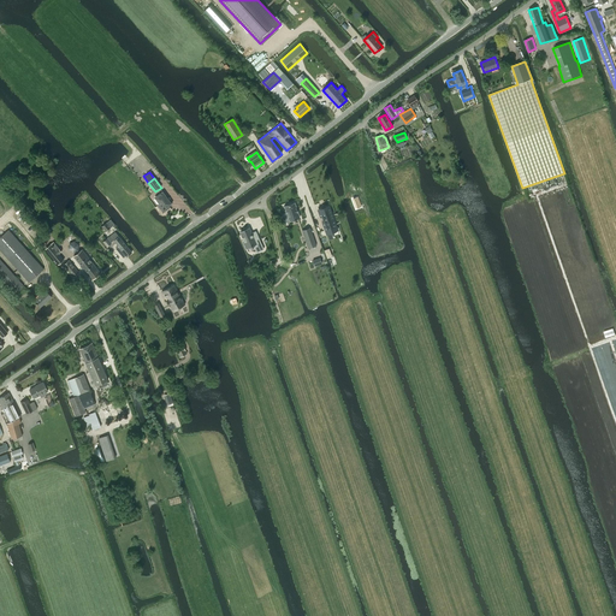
[(163,191),(155,197),(160,203),(158,205),(163,212),(170,207),(169,205),(171,203),(169,201),(170,200),(170,199),(169,197),(167,199),(163,191)]
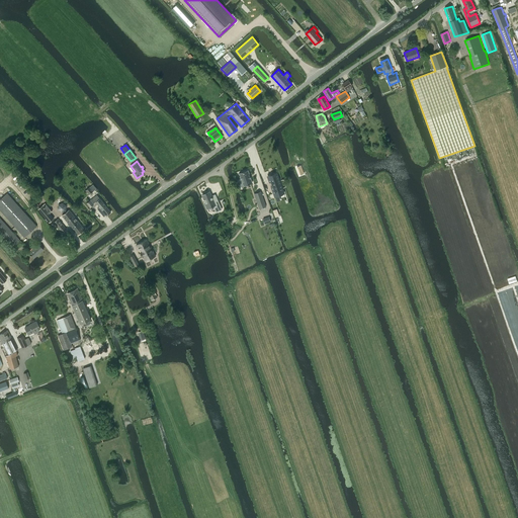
[(241,178),(237,180),(239,185),(243,183),(243,186),(252,183),(247,170),(239,173),(241,178)]
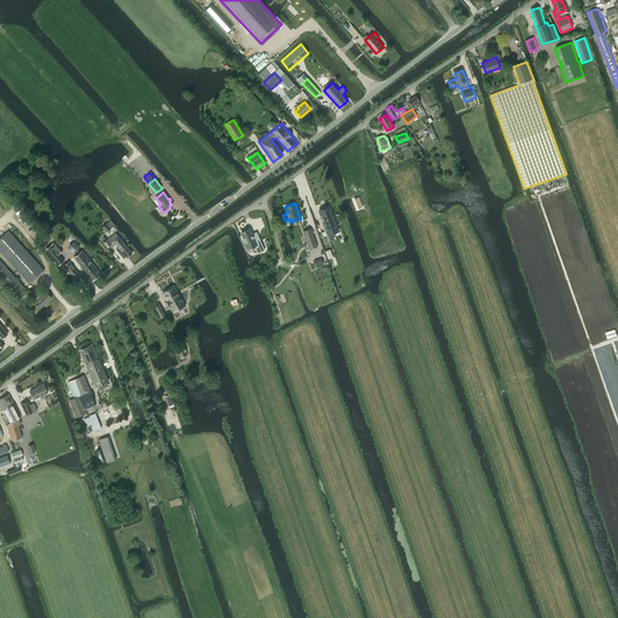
[(331,205),(318,210),(327,235),(328,235),(332,233),(339,231),(331,205)]
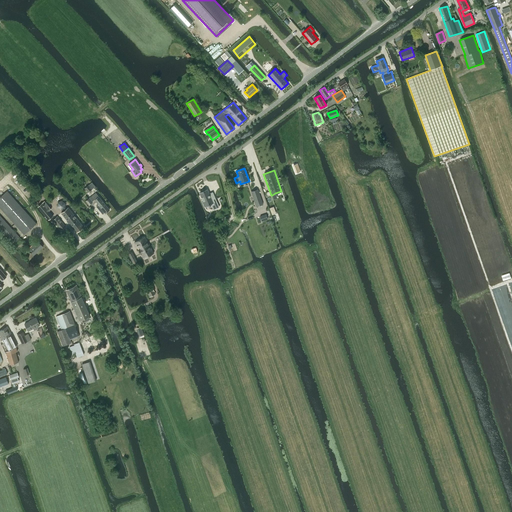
[(219,207),(214,196),(211,197),(209,193),(207,189),(199,192),(203,200),(202,200),(204,206),(210,204),(213,209),(219,207)]
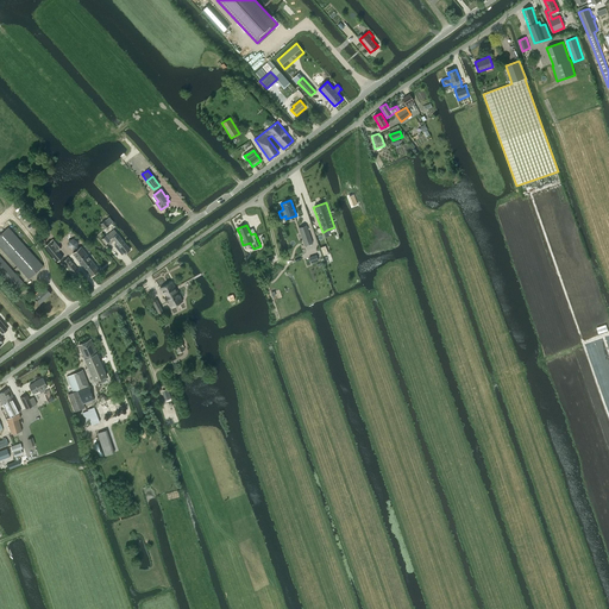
[(307,225),(299,228),(305,245),(312,243),(307,226),(307,225)]
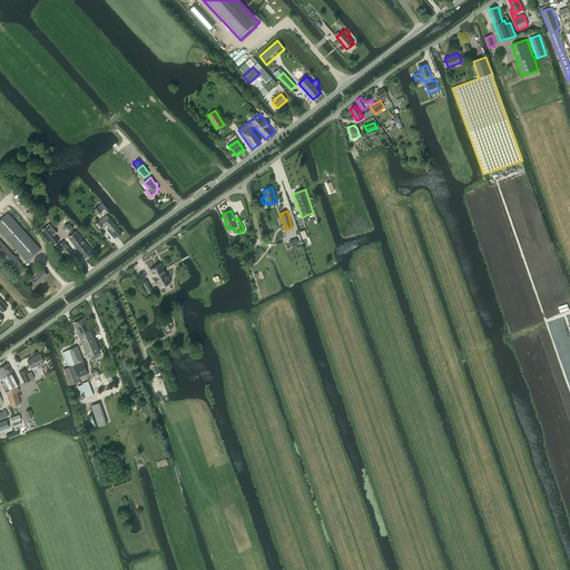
[(5,216),(0,219),(0,231),(27,261),(40,248),(8,213),(5,216)]
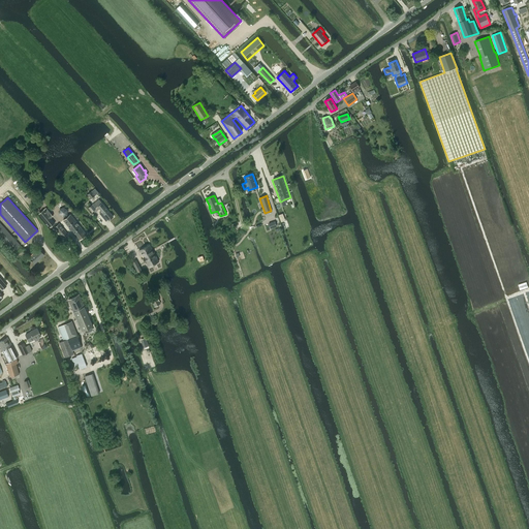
[(94,203),(92,205),(95,209),(97,207),(101,211),(99,213),(105,221),(107,219),(109,220),(114,217),(99,199),(94,203)]
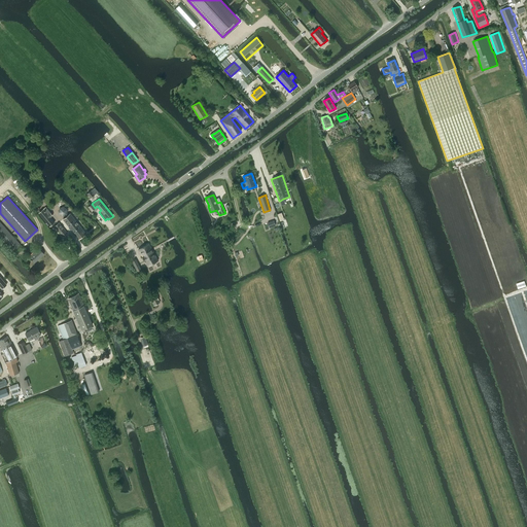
[(43,209),(38,213),(45,221),(50,217),(53,215),(50,212),(47,214),(43,209)]
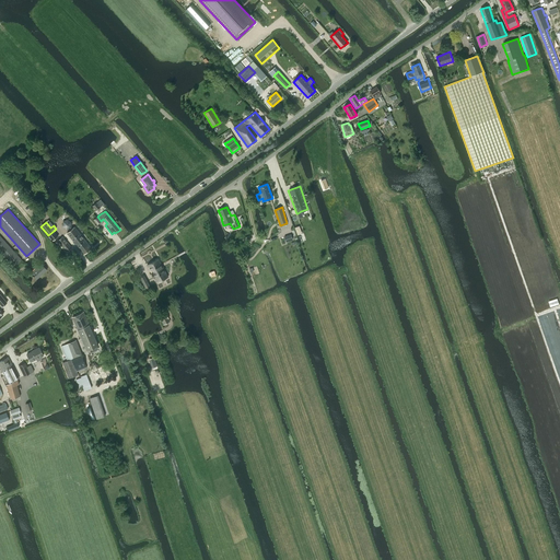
[(92,248),(74,226),(67,233),(84,254),(92,248)]
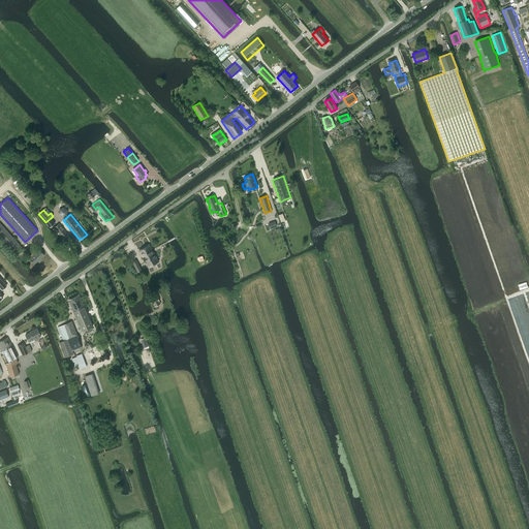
[(0,222),(0,237),(16,255),(23,248),(0,222)]
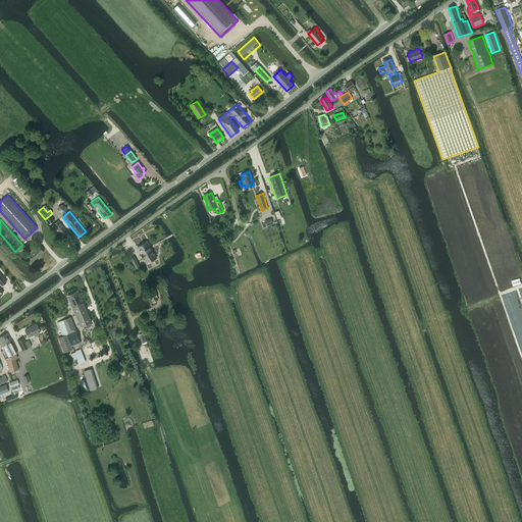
[(58,220),(54,224),(62,235),(66,230),(58,220)]
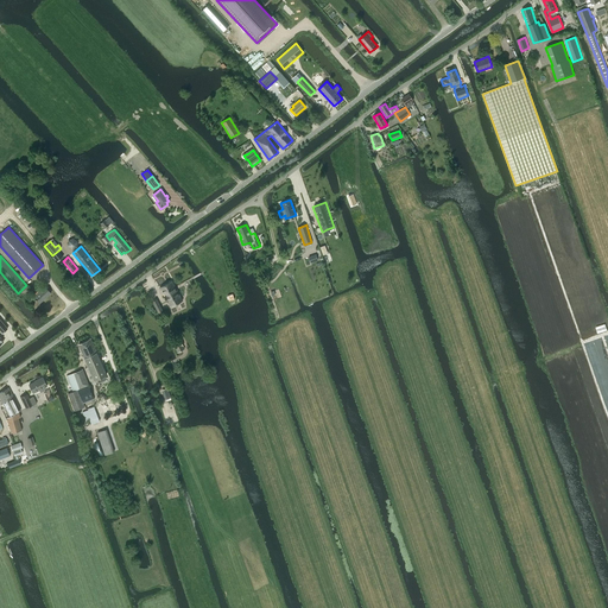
[(159,287),(170,308),(183,301),(172,282),(159,287)]
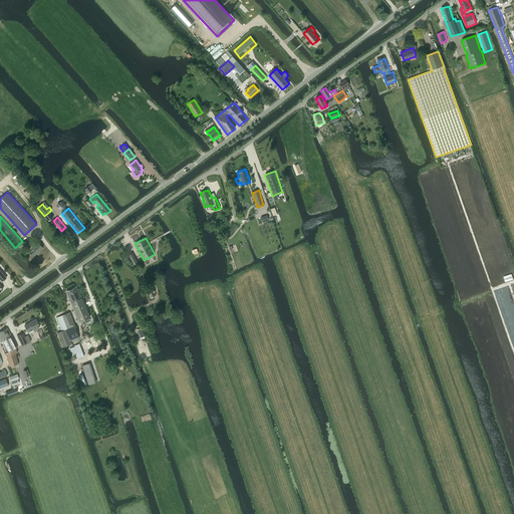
[(33,246),(31,248),(28,251),(34,256),(43,248),(38,242),(36,240),(31,244),(33,246)]
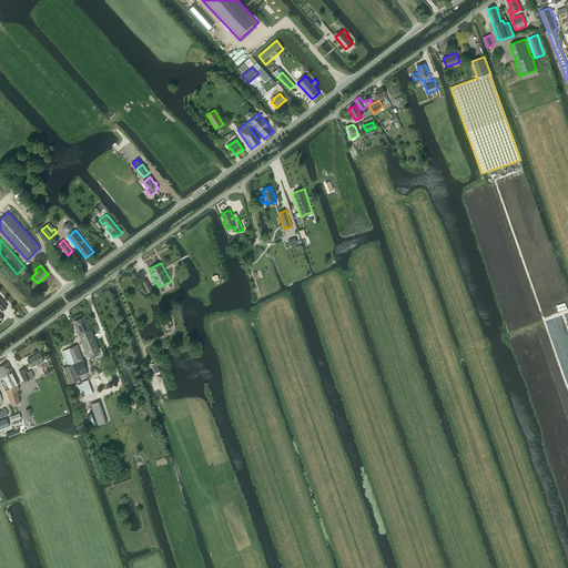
[(148,292),(152,291),(146,280),(142,282),(148,292)]
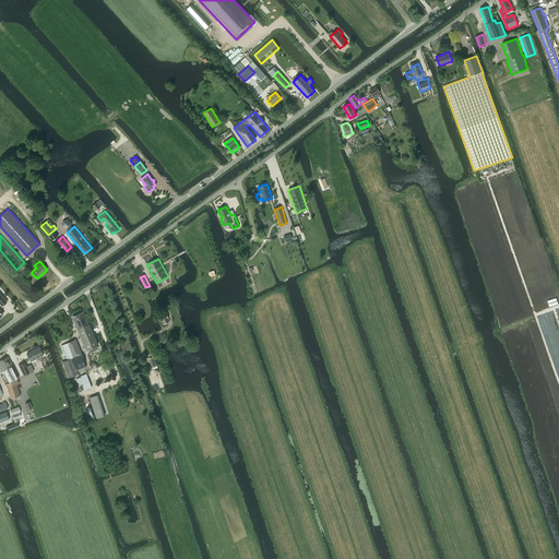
[(72,317),(86,349),(98,344),(83,311),(72,317)]
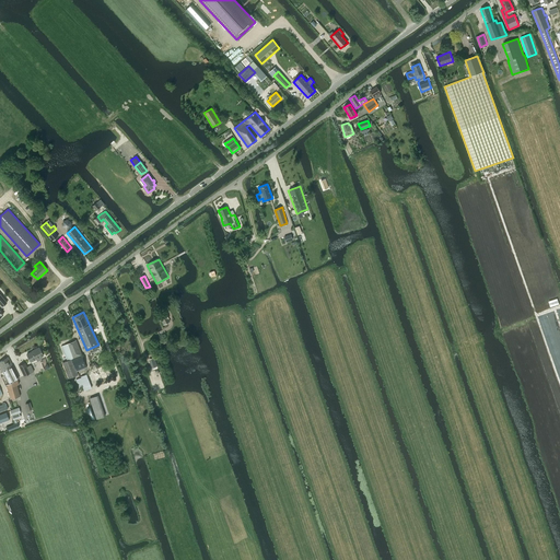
[(163,325),(170,321),(165,312),(158,315),(163,325)]
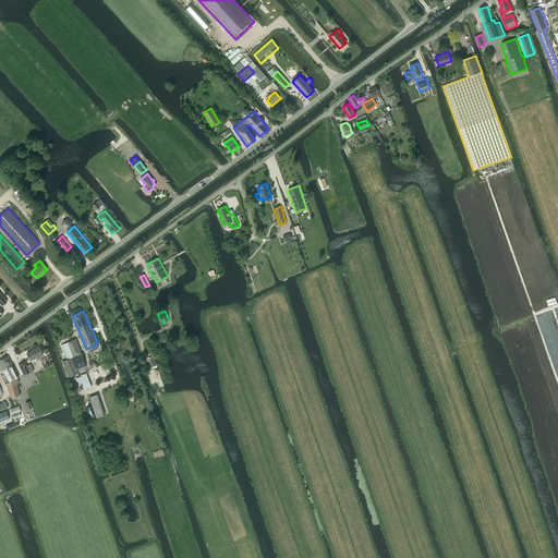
[(62,361),(69,377),(77,373),(75,370),(86,366),(75,339),(61,346),(67,360),(62,361)]
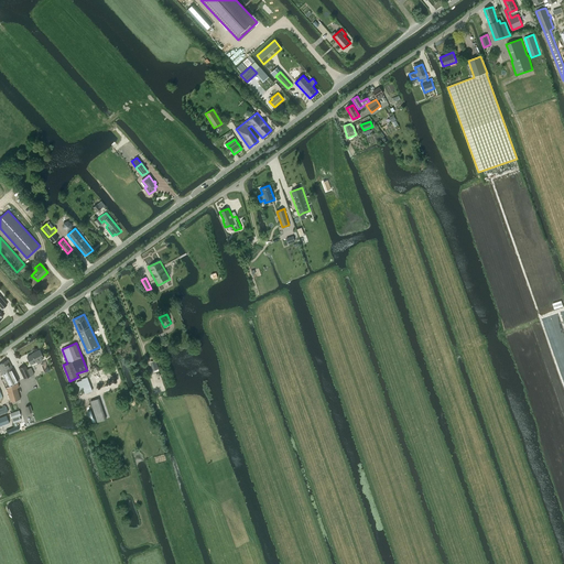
[(28,357),(31,365),(44,358),(40,349),(34,351),(35,353),(28,357)]
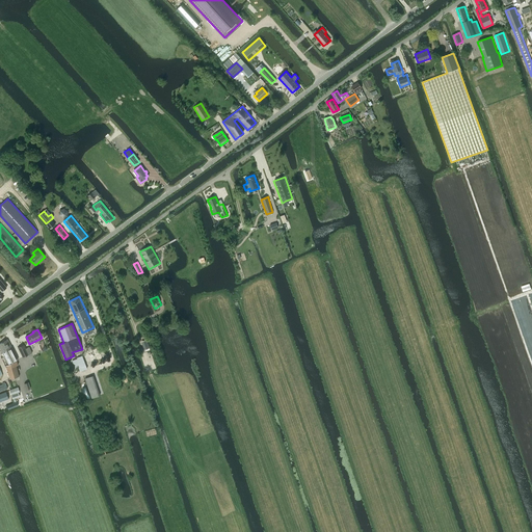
[(147,339),(141,341),(144,350),(150,348),(147,339)]
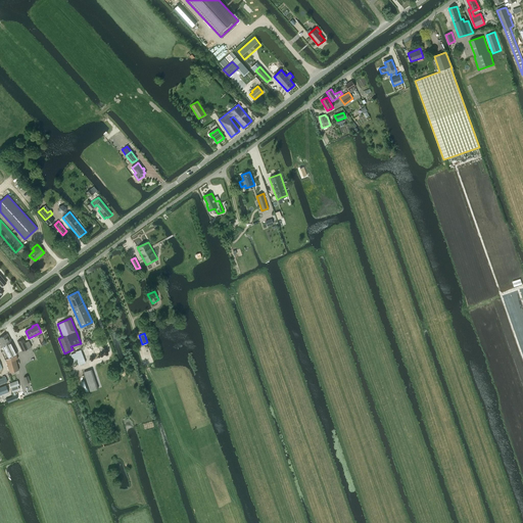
[(0,337),(0,342),(2,346),(8,343),(11,342),(7,334),(5,335),(4,334),(2,335),(3,336),(0,337)]
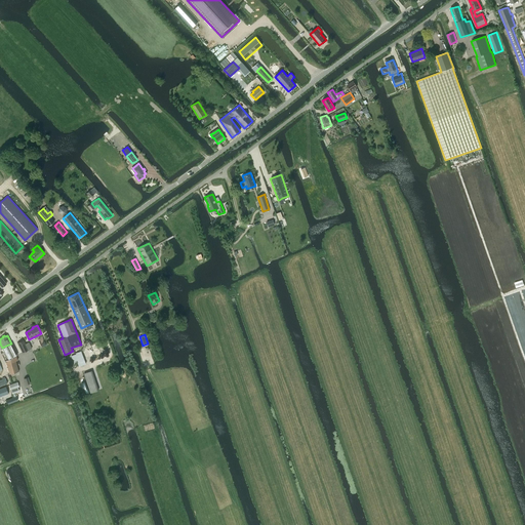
[(27,351),(31,349),(32,348),(29,341),(25,344),(24,340),(17,342),(23,353),(27,351)]
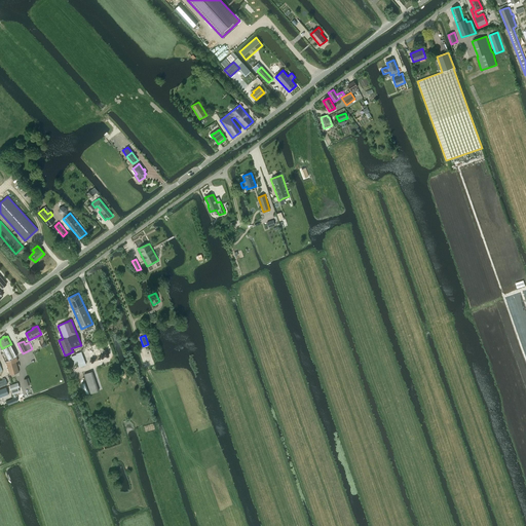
[(8,345),(2,348),(8,360),(15,357),(16,357),(16,355),(17,355),(12,345),(11,344),(8,345)]
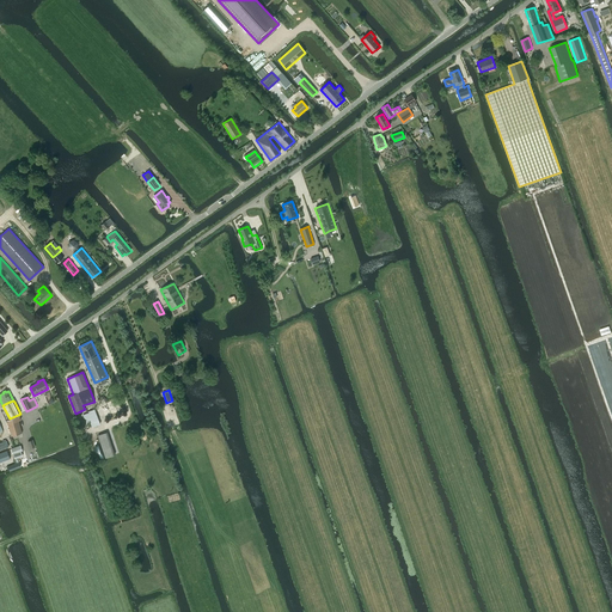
[(89,412),(83,415),(86,423),(91,422),(98,418),(95,409),(89,411),(89,412)]
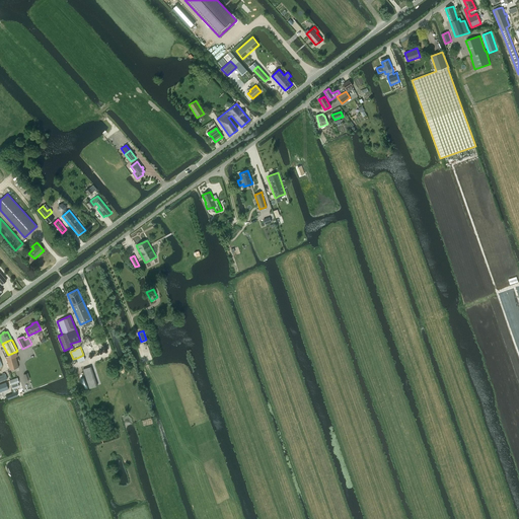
[(8,355),(6,356),(10,369),(18,367),(15,357),(17,356),(15,352),(8,355)]
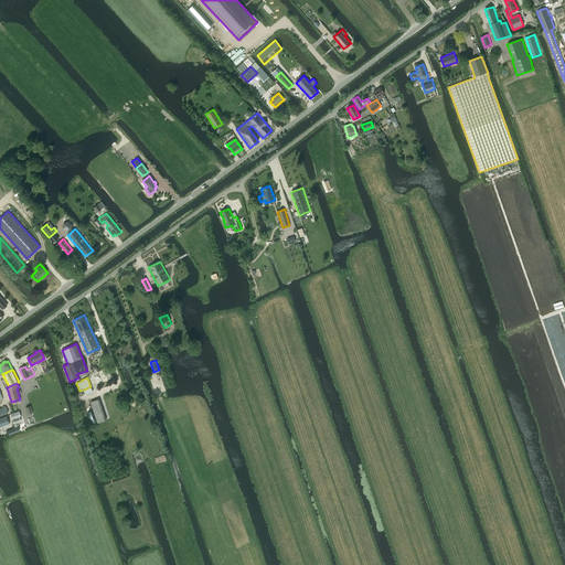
[(99,398),(91,402),(97,423),(106,419),(99,398)]
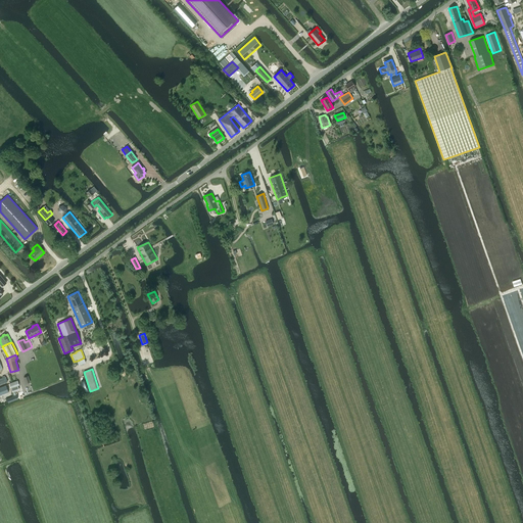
[(0,386),(0,394),(8,391),(6,385),(0,386)]
